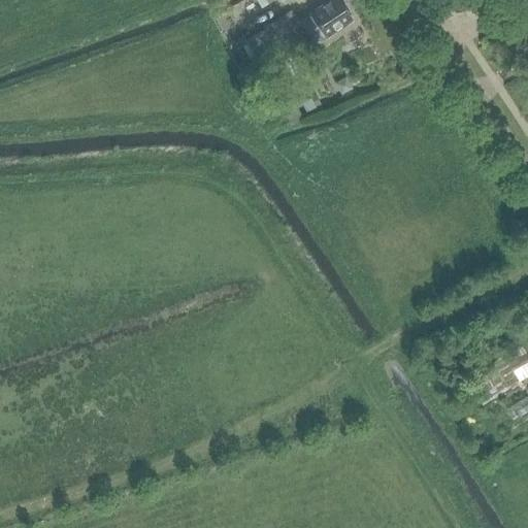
[(310,18),(299,25),(289,32),(290,34),(269,47),(278,62),(282,61),(290,55),(310,41),(311,44),(323,37),(324,38),(352,21),(337,0),(331,0),(308,15),(310,18)]
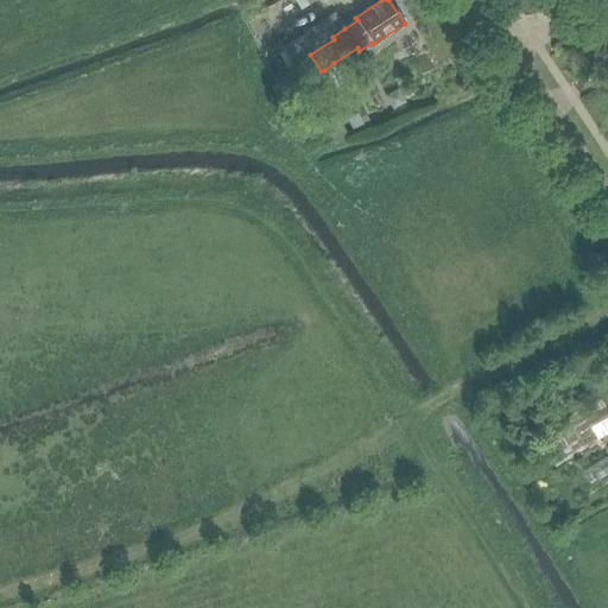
[(315,76),(321,71),(310,55),(299,38),(283,48),(335,145),(348,138),(315,76)]
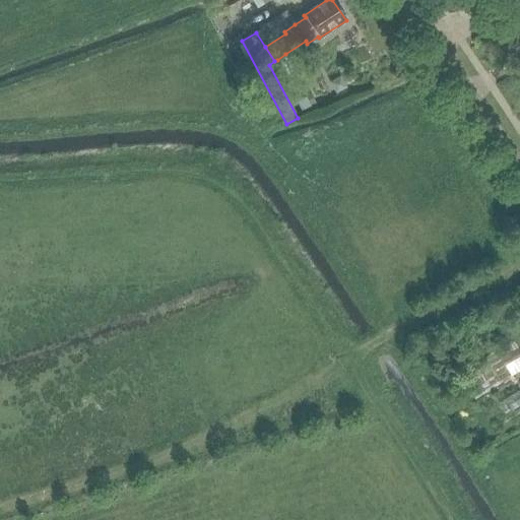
[(341,77),(330,83),(336,94),(347,87),(341,77)]
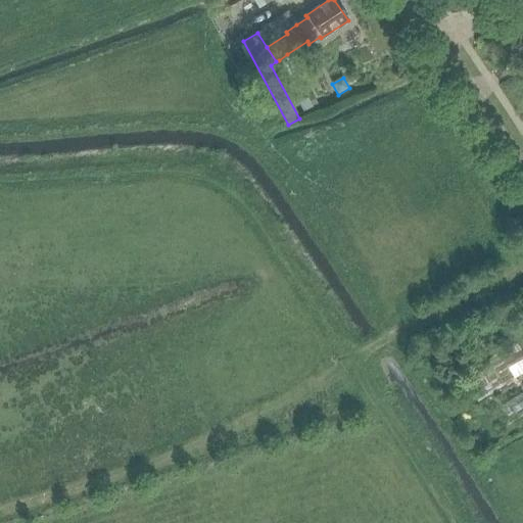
[(308,98),(312,105),(317,103),(313,96),(308,98)]
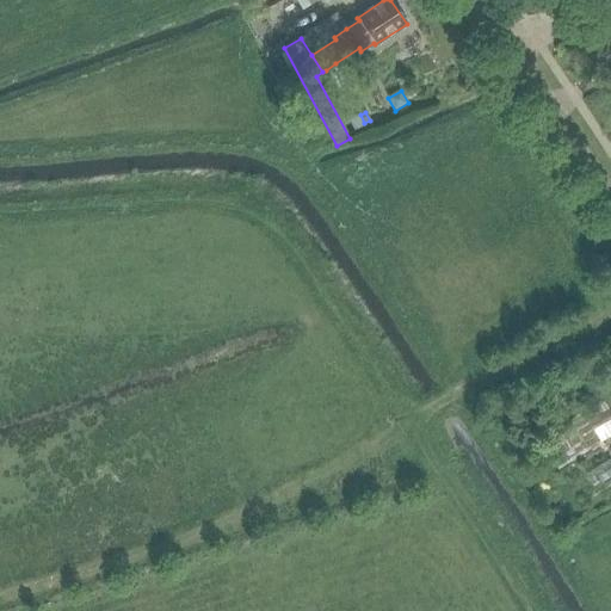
[(364,123),(360,115),(349,121),(353,130),(365,124),(364,123)]
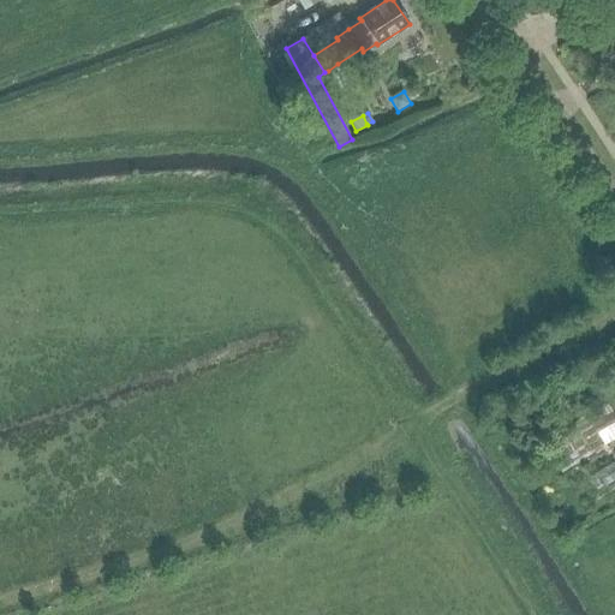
[(601,467),(614,460),(614,457),(595,416),(562,431),(575,458),(591,449),(601,467)]
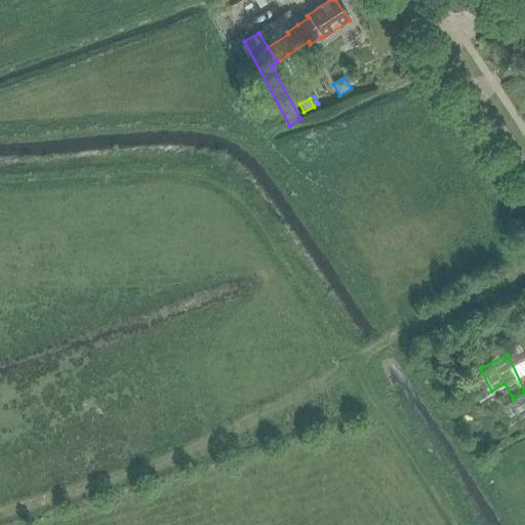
[(524,394),(511,403),(518,415),(524,410),(524,394)]
